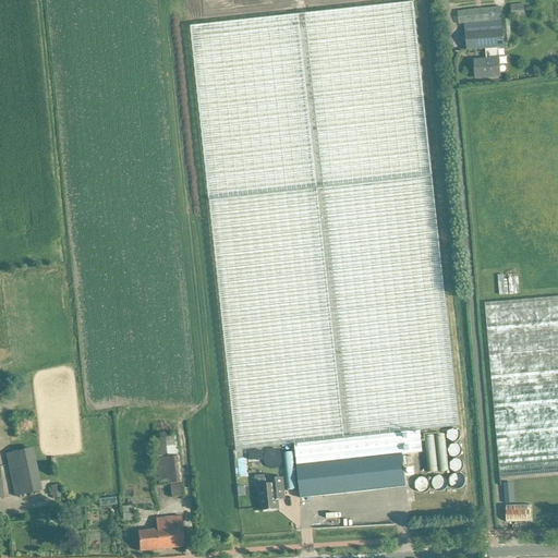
[(294,444),(301,498),(407,487),(400,433),(459,426),(413,2),(190,26),(209,201),(237,450),(294,444)]
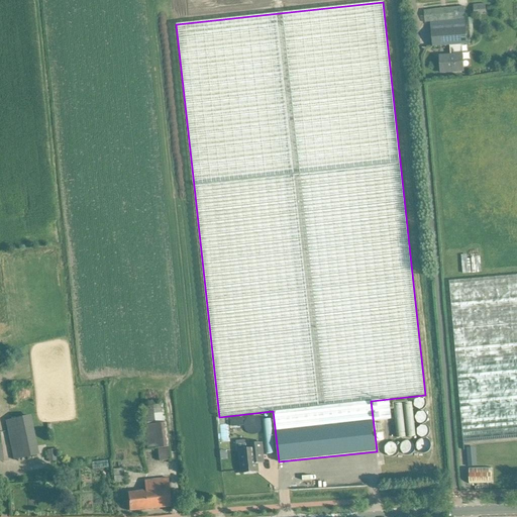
[(466,18),(464,6),(424,10),(425,22),(430,22),(432,46),(449,45),(450,56),(439,57),(440,69),(449,69),(449,68),(452,67),(452,72),(463,71),(461,47),(466,46),(466,44),(468,44),(468,39),(474,38),(472,18),(466,18)]
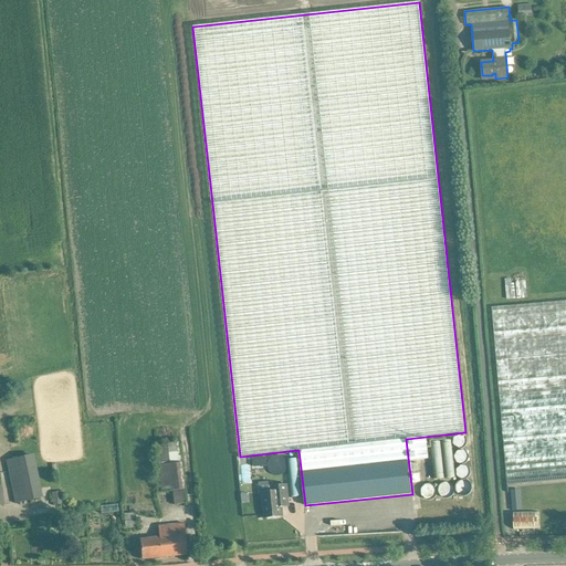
[(507,485),(565,480),(565,301),(492,307),(507,485)]
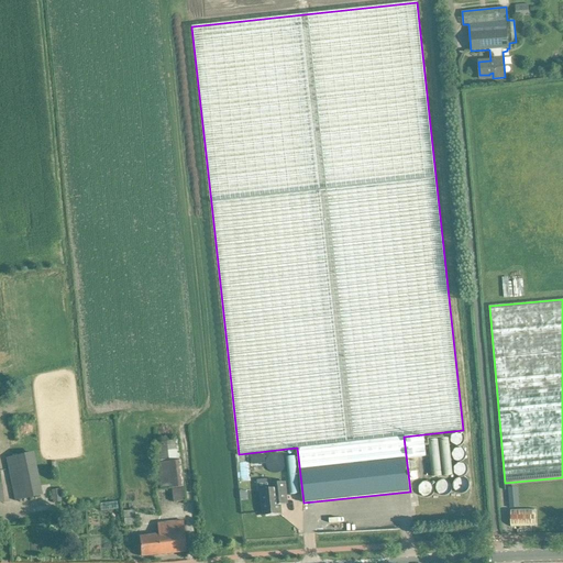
[(172,488),(173,503),(185,501),(179,461),(177,440),(154,443),(159,490),(172,488)]
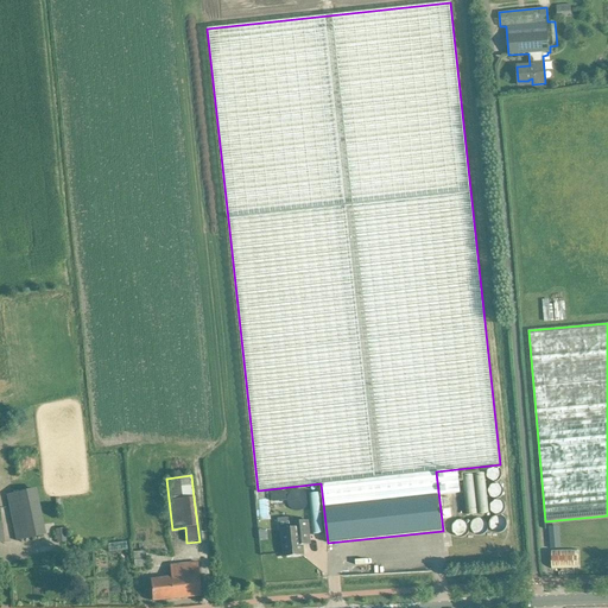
[(491,476),(481,476),(482,517),(492,517),(491,476)]
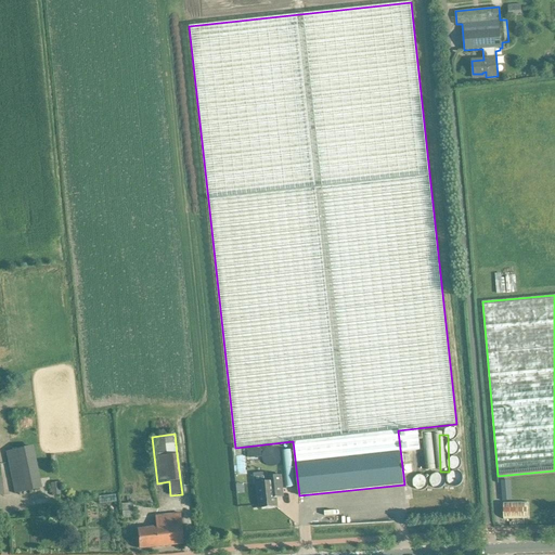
[(7,452),(15,494),(42,488),(33,446),(7,452)]
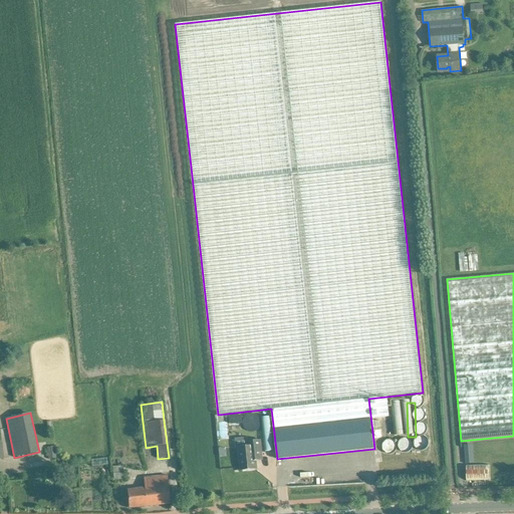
[(234,417),(235,431),(246,431),(245,417),(234,417)]
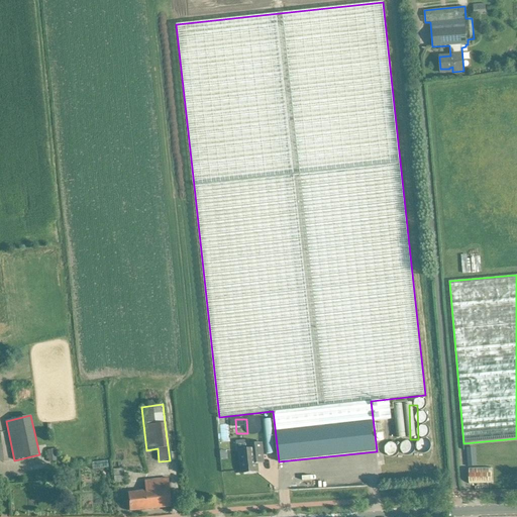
[(408,419),(401,419),(401,439),(409,439),(408,419)]
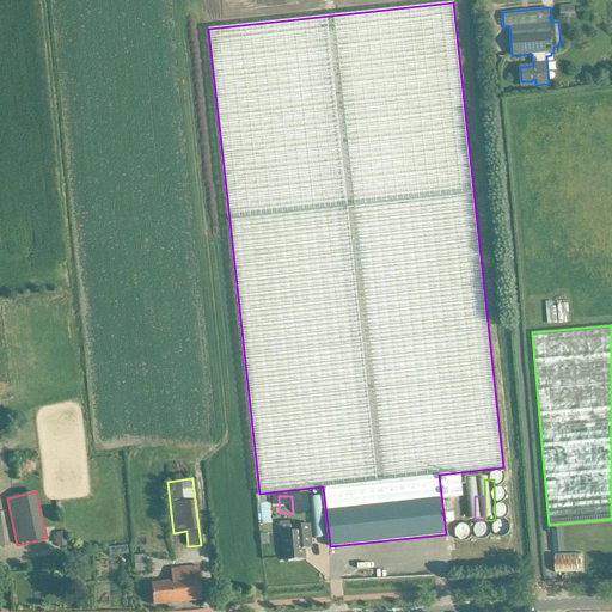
[(263,505),(264,526),(276,526),(275,505),(263,505)]
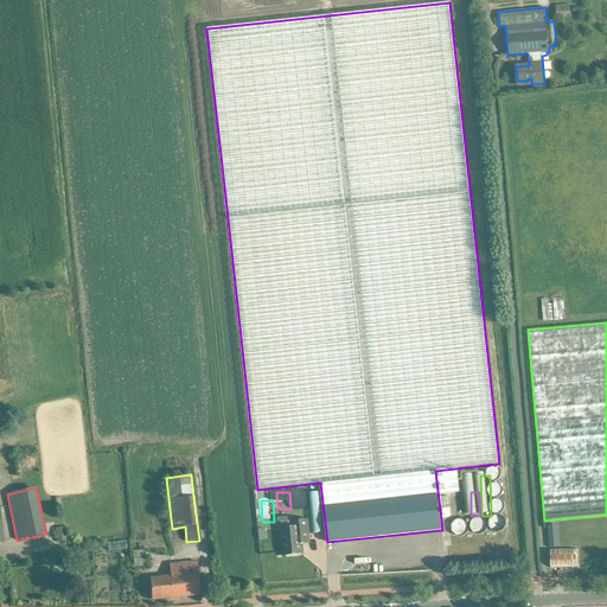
[(281,529),(282,543),(283,555),(278,555),(278,556),(304,554),(302,543),(304,541),(304,540),(310,540),(308,521),(292,522),(292,528),(281,529)]
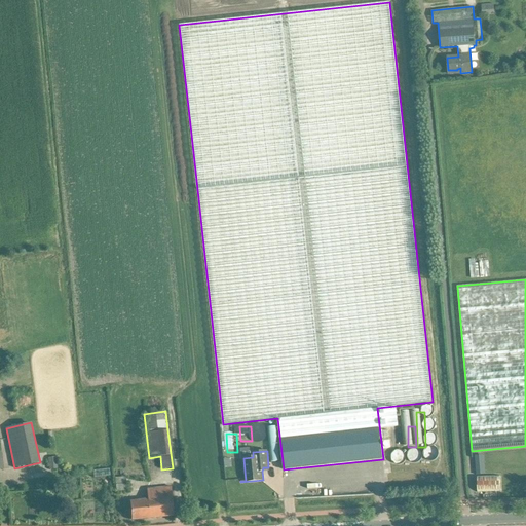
[(483,455),(475,456),(476,475),(484,475),(484,465),(483,455)]
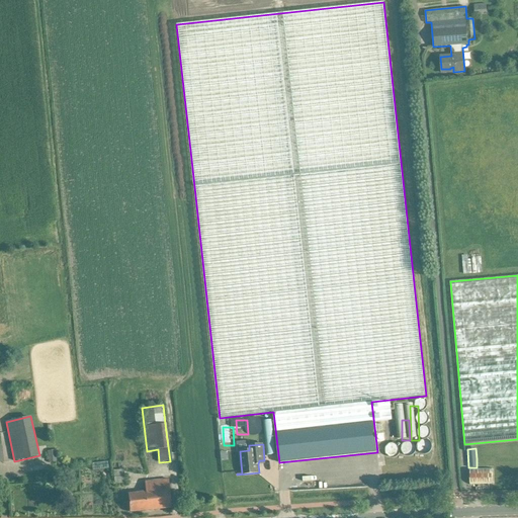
[(60,452),(52,452),(53,462),(61,462),(60,452)]
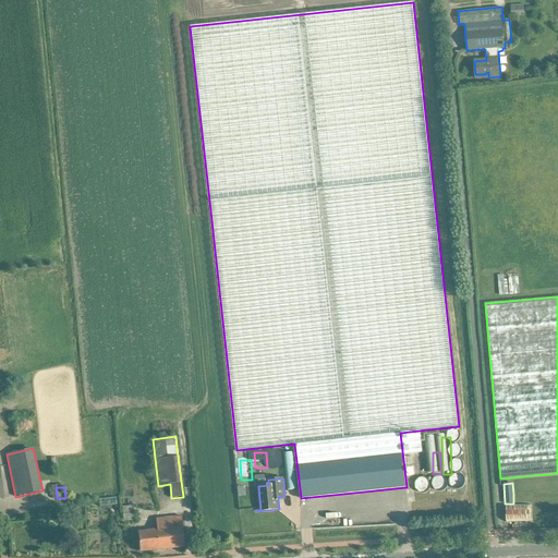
[(121,500),(105,500),(104,511),(121,511),(121,500)]
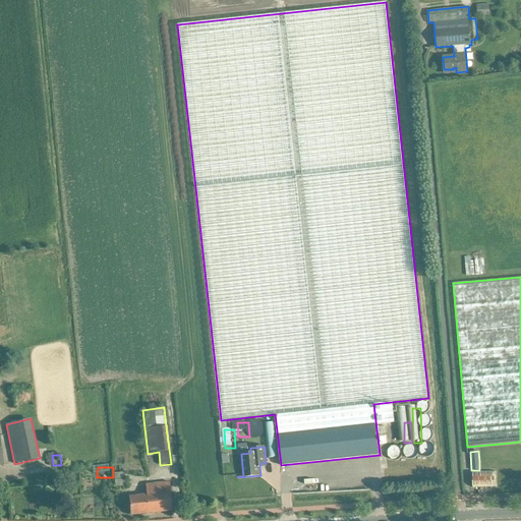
[(124,472),(114,473),(115,486),(125,485),(124,472)]
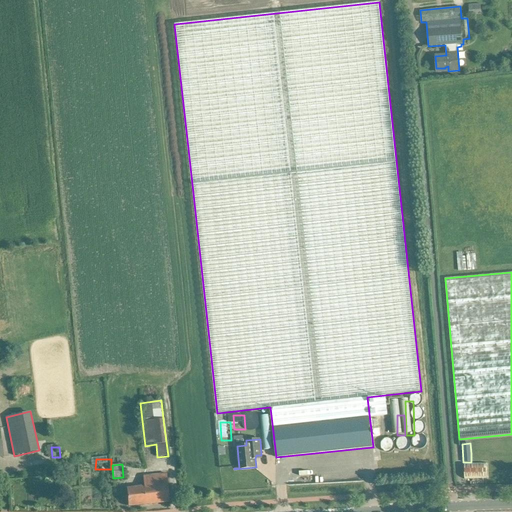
[(169,502),(166,474),(142,476),(144,486),(127,488),(128,506),(169,502)]
